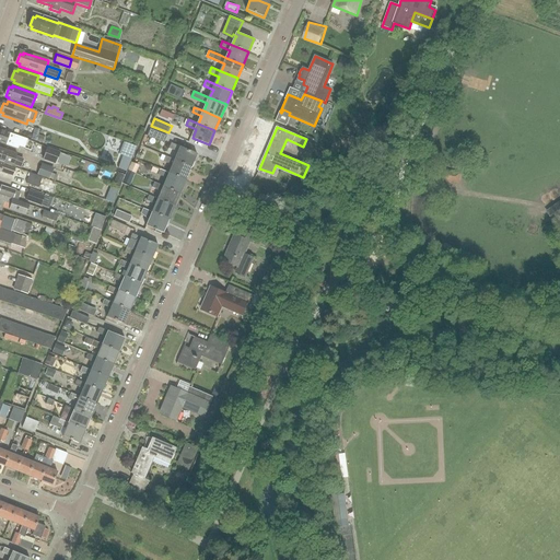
[(41,130),(35,128),(32,139),(44,143),(45,138),(38,136),(41,130)]
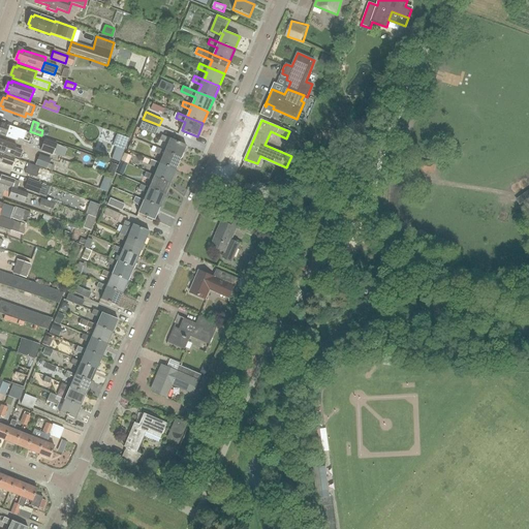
[(158,128),(143,121),(139,128),(156,134),(158,128)]
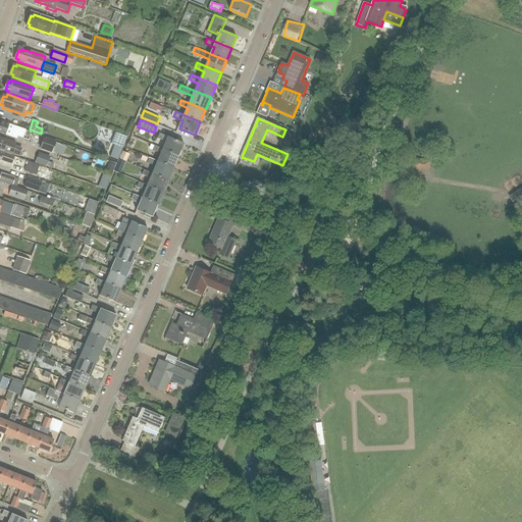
[(25,131),(15,126),(0,121),(0,134),(16,140),(17,137),(22,139),(25,131)]
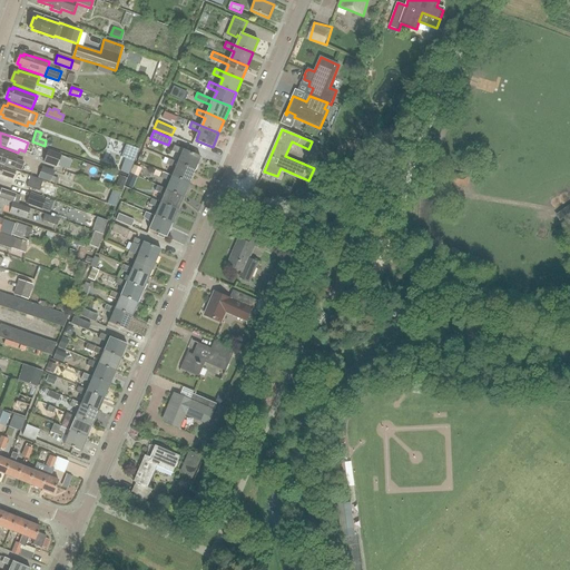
[(126,145),(120,157),(125,158),(133,161),(138,149),(126,145)]
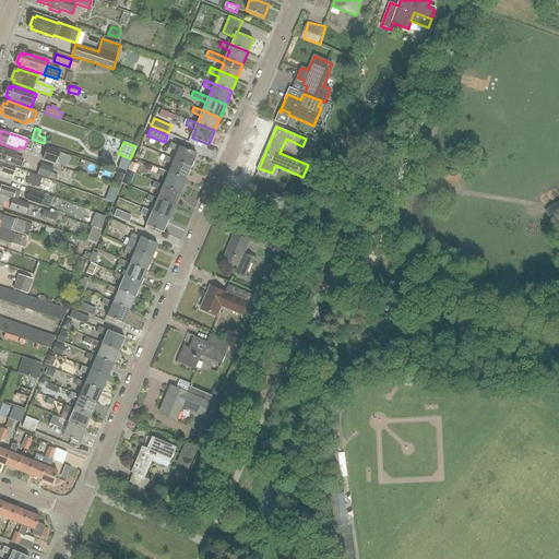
[(176,159),(192,167),(198,154),(171,143),(169,149),(179,153),(176,159)]
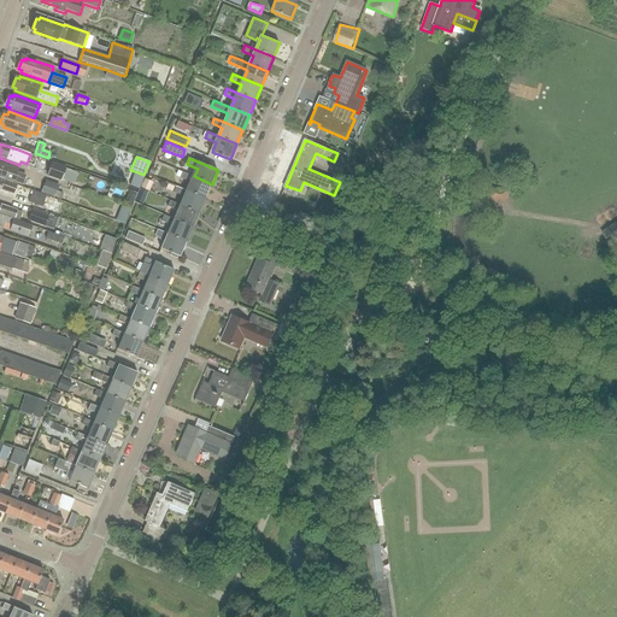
[(53,163),(48,176),(63,181),(68,168),(53,163)]
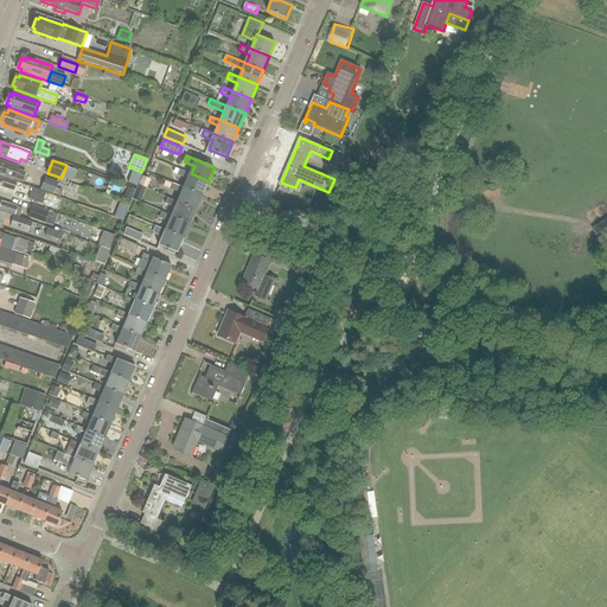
[(26,173),(19,171),(19,168),(0,161),(0,174),(16,180),(23,183),(26,173)]
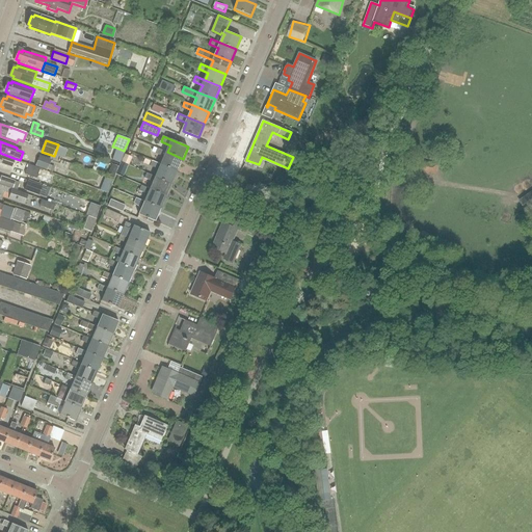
[(116,148),(111,160),(120,163),(125,151),(124,151),(116,148)]
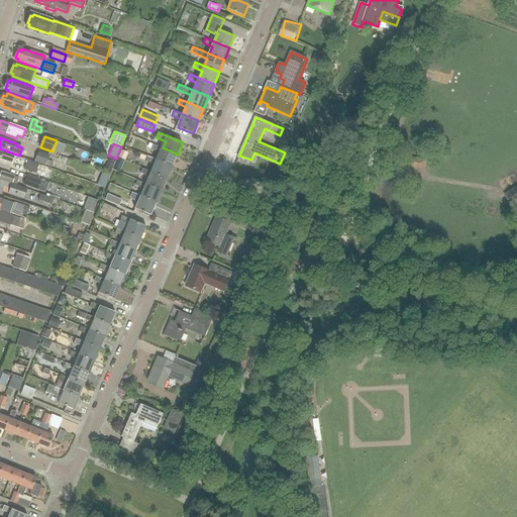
[(178,154),(163,147),(153,144),(151,149),(161,152),(157,161),(173,167),(178,154)]
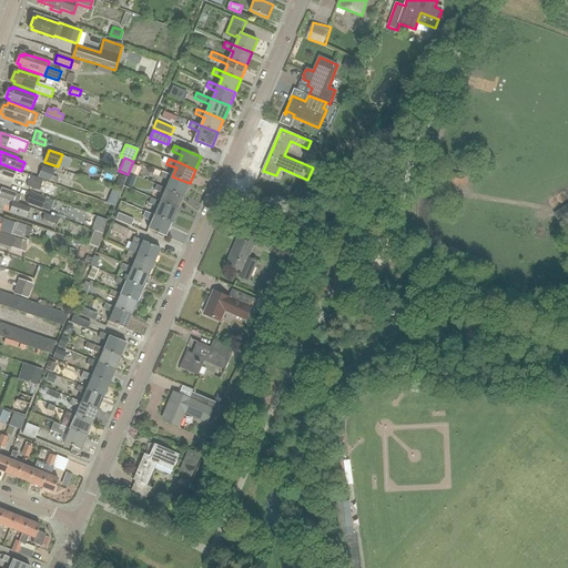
[(13,180),(17,171),(0,164),(0,175),(0,174),(13,180)]
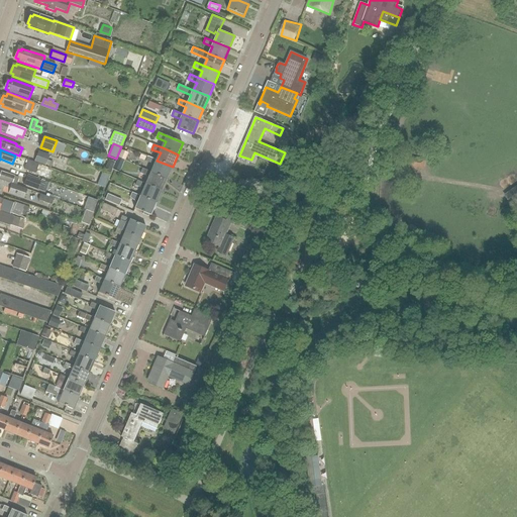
[(48,161),(50,156),(38,151),(35,162),(55,169),(57,164),(48,161)]
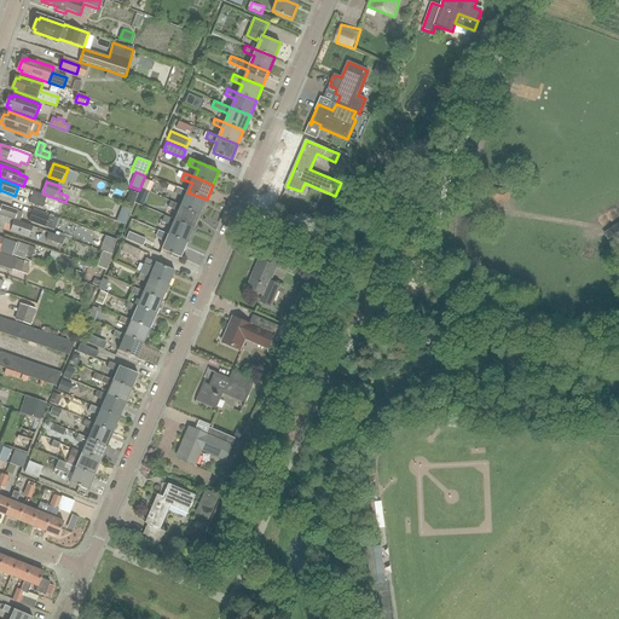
[(207,200),(187,192),(178,187),(177,189),(175,194),(185,197),(181,206),(200,214),(207,200)]
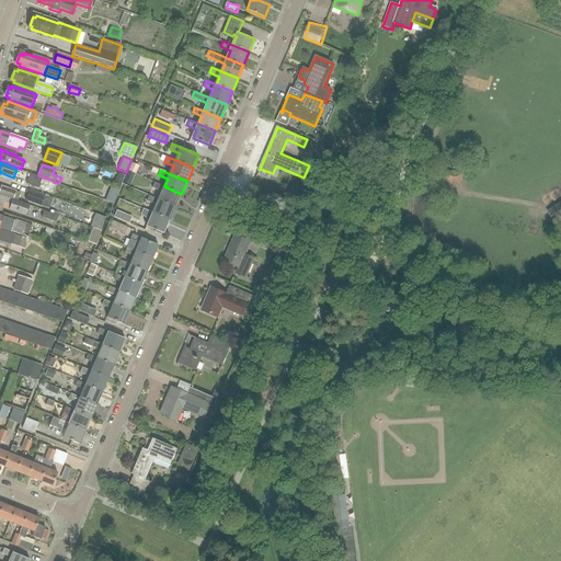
[(446,172),(444,183),(459,185),(461,174),(446,172)]
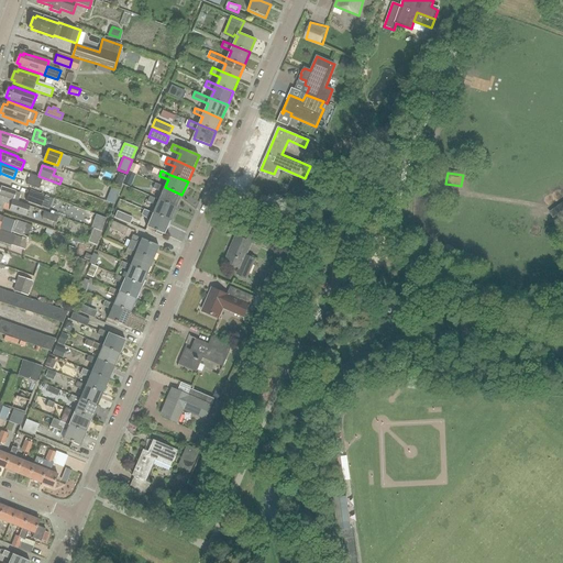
[(59,185),(31,175),(26,185),(55,195),(59,185)]
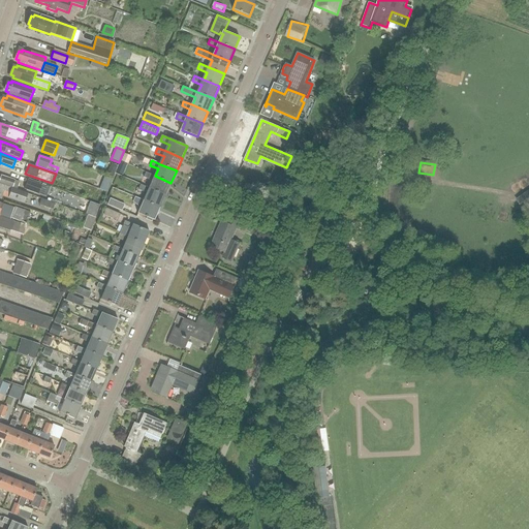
[(170,183),(155,176),(147,173),(145,178),(153,181),(150,188),(165,195),(170,183)]
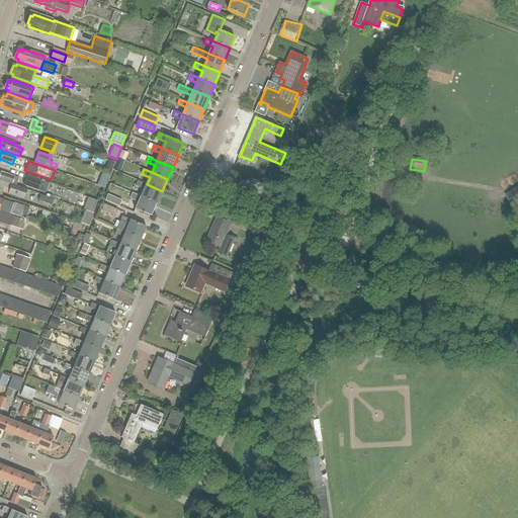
[(0,179),(12,184),(15,177),(0,172),(0,179)]
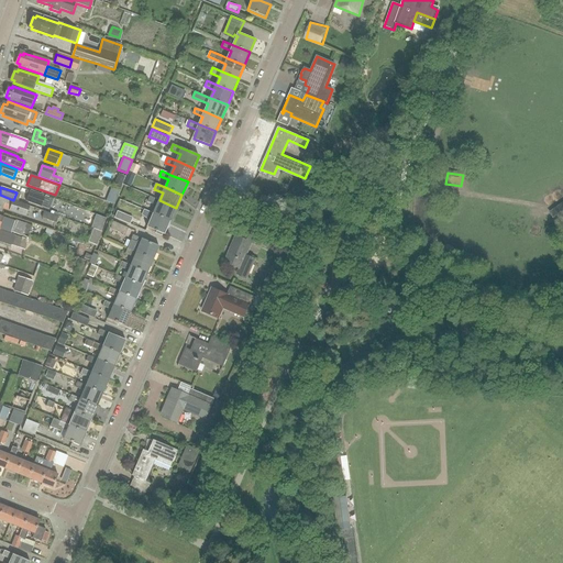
[(30,191),(26,201),(42,207),(45,198),(30,191)]
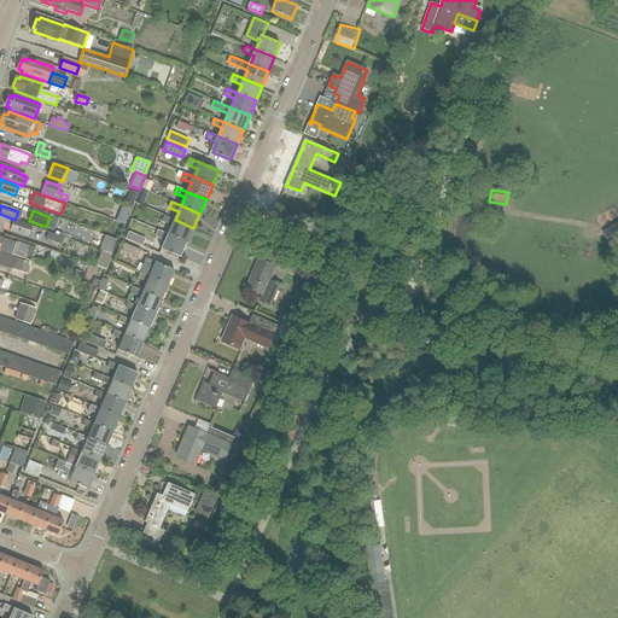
[(4,229),(10,232),(29,238),(33,228),(0,216),(0,228),(3,229),(4,229)]
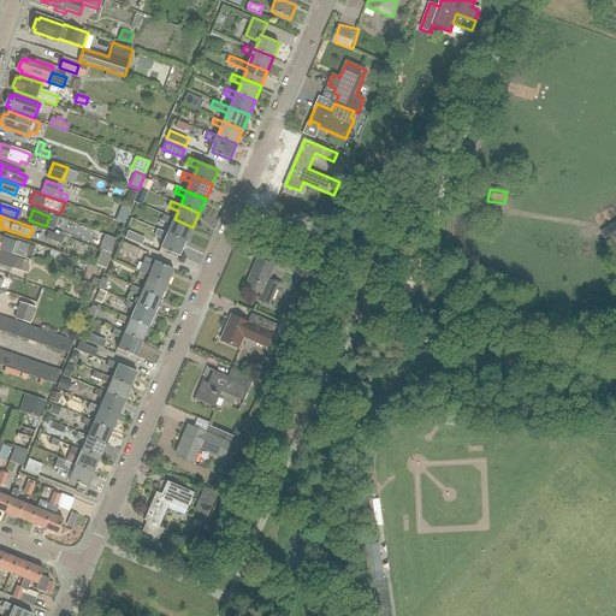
[(193,227),(175,219),(169,217),(165,215),(161,221),(172,225),(169,235),(187,242),(193,227)]
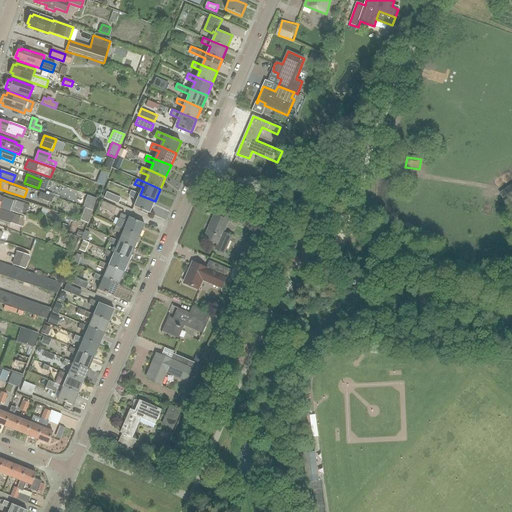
[(502,191),(499,193),(506,203),(511,198),(511,193),(507,187),(506,188),(502,191)]
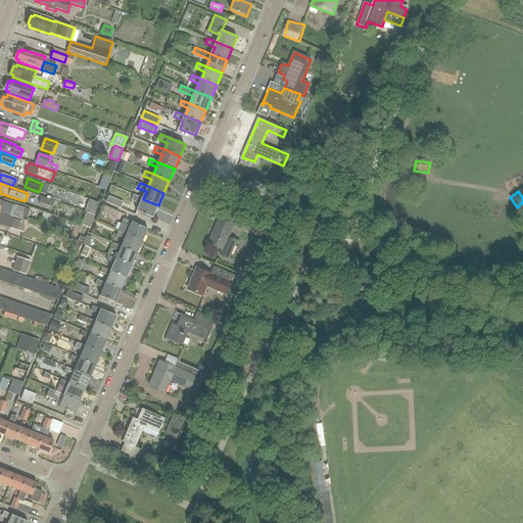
[(158,205),(143,199),(134,195),(132,200),(141,204),(138,211),(146,215),(145,217),(150,220),(151,218),(152,218),(158,205)]
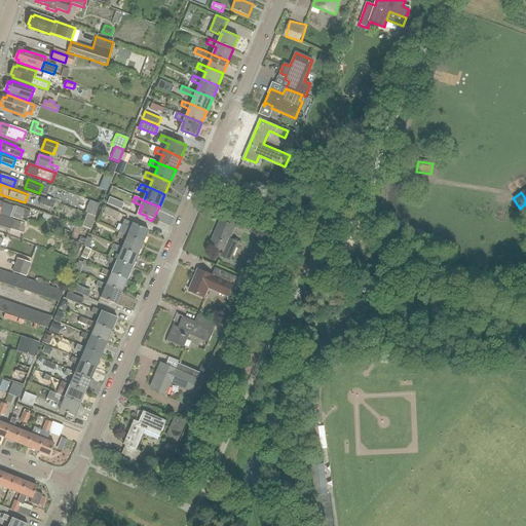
[(123,203),(108,197),(106,203),(120,210),(123,203)]
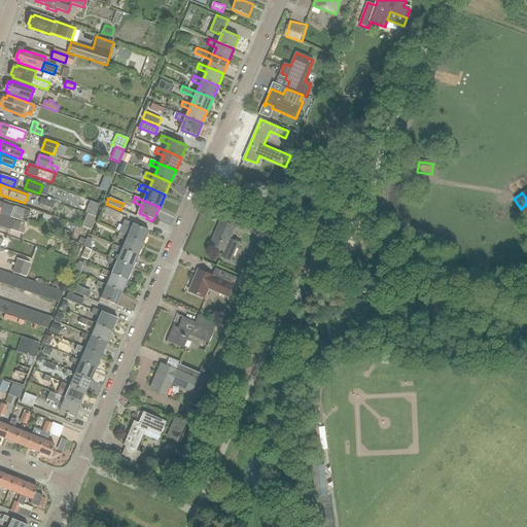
[(54,209),(55,204),(41,199),(40,204),(54,209)]
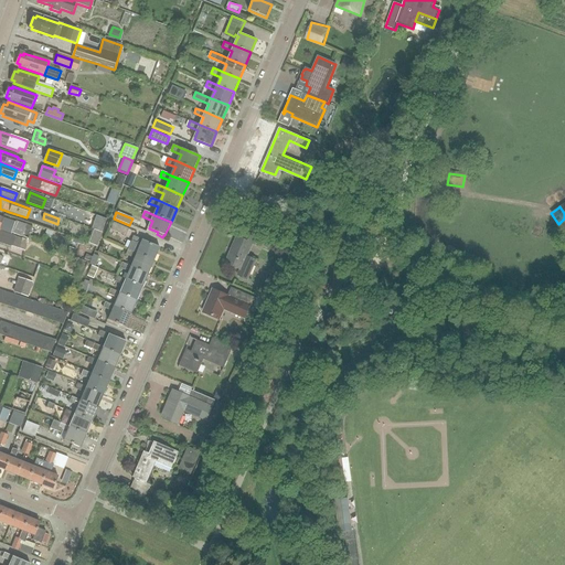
[(96,216),(93,222),(104,226),(106,221),(96,216)]
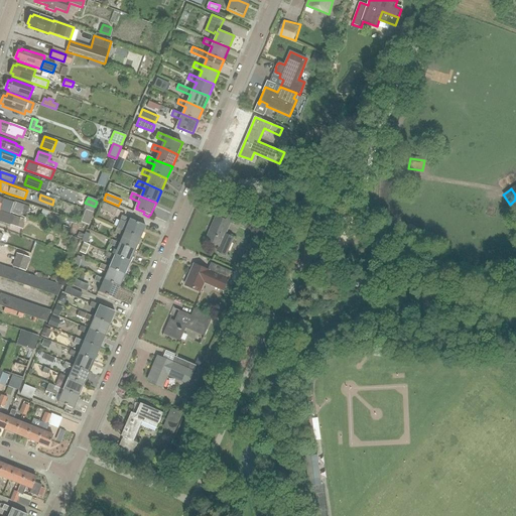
[(29,208),(14,202),(10,213),(26,219),(29,208)]
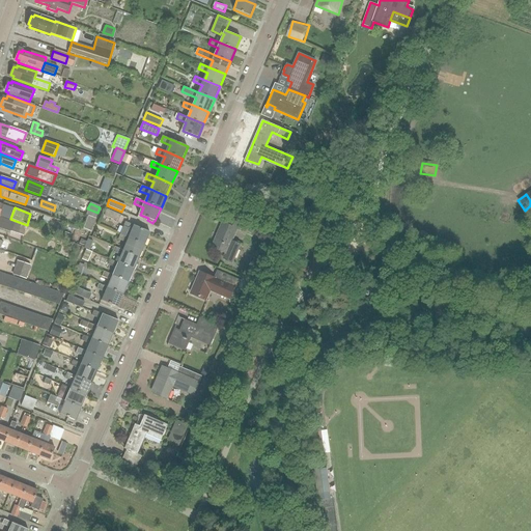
[(120,215),(106,208),(103,215),(117,221),(120,215)]
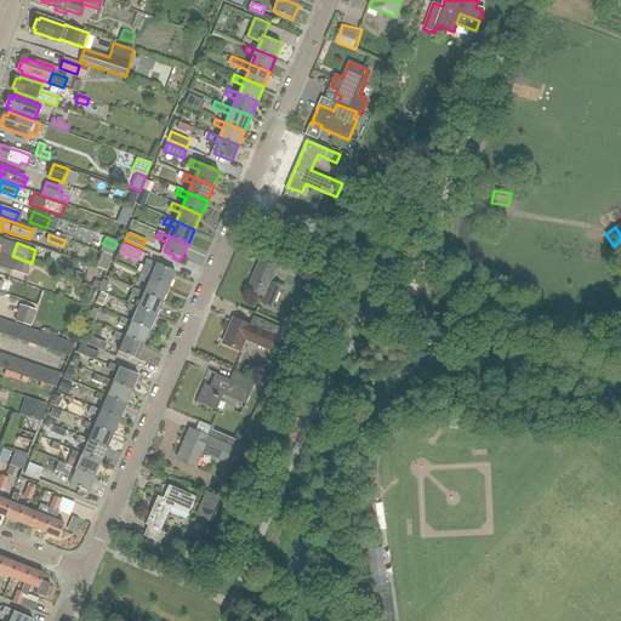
[(32,266),(0,254),(0,267),(12,272),(13,271),(28,275),(32,266)]
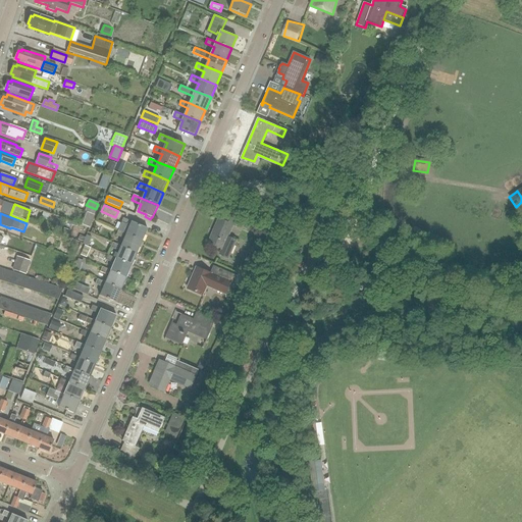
[(208,244),(222,250),(219,255),(229,259),(237,241),(228,238),(233,225),(236,226),(239,219),(226,213),(223,221),(219,219),(208,244)]
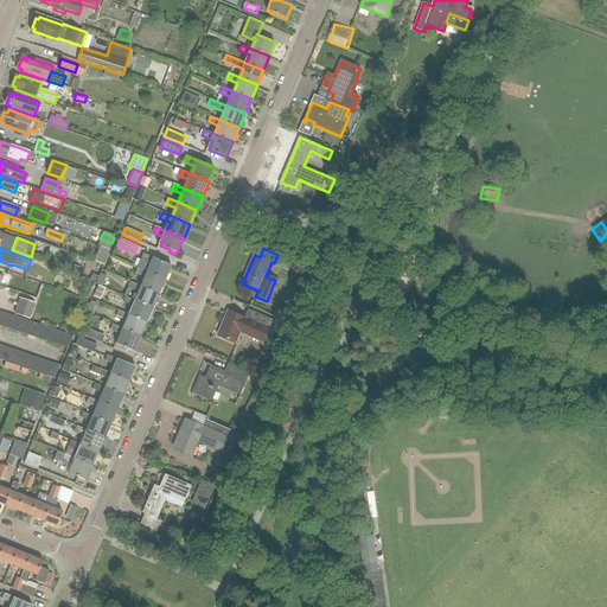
[(138,268),(145,270),(166,280),(172,266),(144,254),(141,260),(138,268)]
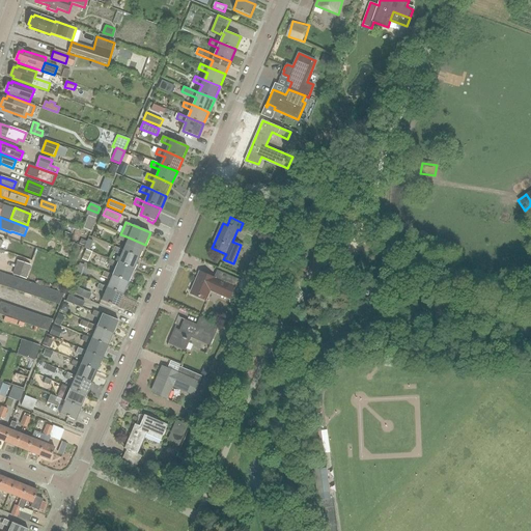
[(145,245),(127,236),(120,234),(118,240),(128,244),(124,251),(140,257),(145,245)]
